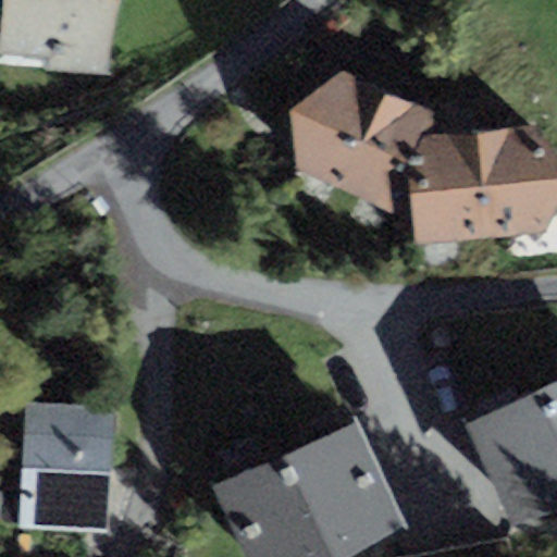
[(3,0),(1,53),(46,58),(46,69),(108,73),(121,0),(3,0)]
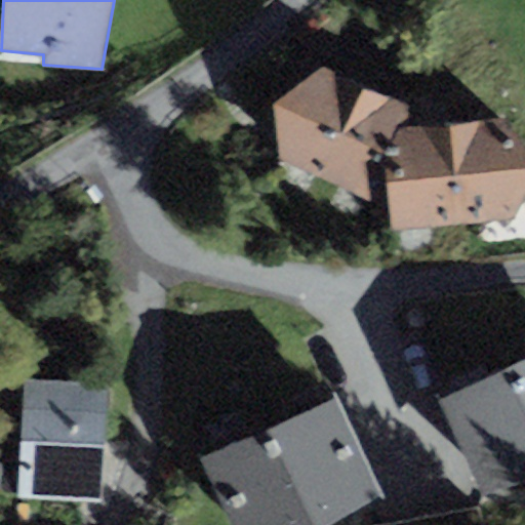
[(321,66),(274,103),(280,161),(391,208),(393,230),(516,217),(524,200),(524,143),(506,119),(409,126),(408,105),(321,66)]
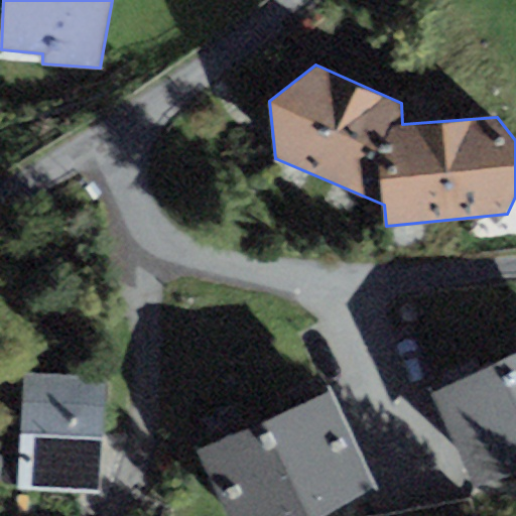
[(515,349),(430,392),(478,486),(515,474),(515,349)]
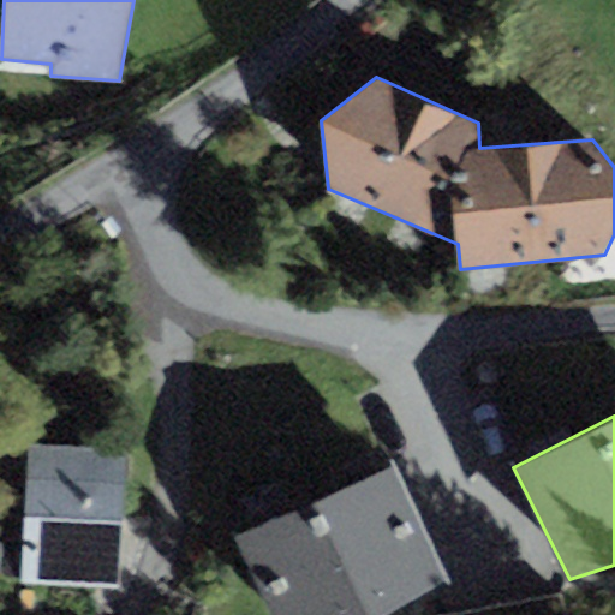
[(126,447),(28,443),(23,585),(121,589),(126,447)]
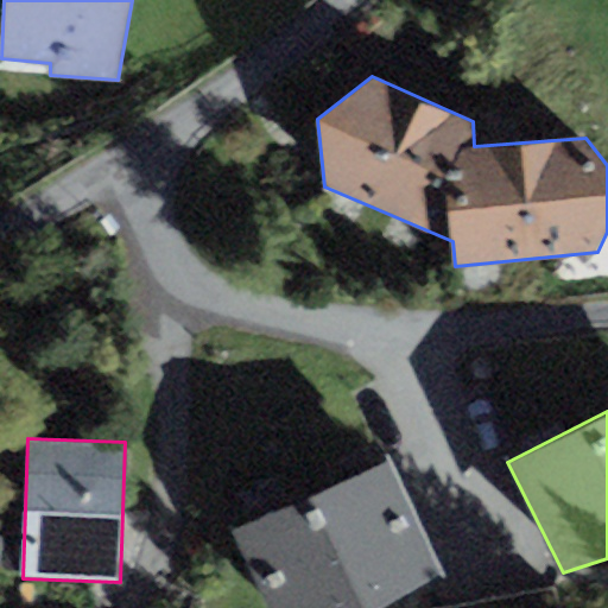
[(392,457),(233,530),(268,607),(378,607),(443,569),(392,457)]
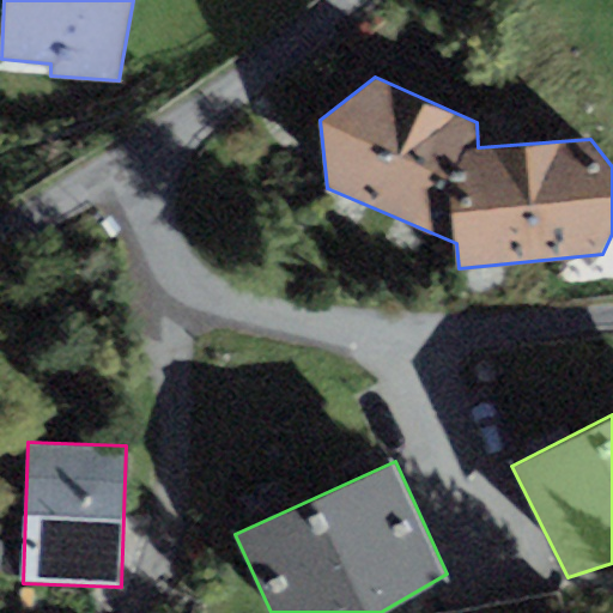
All buildings are outlined.
